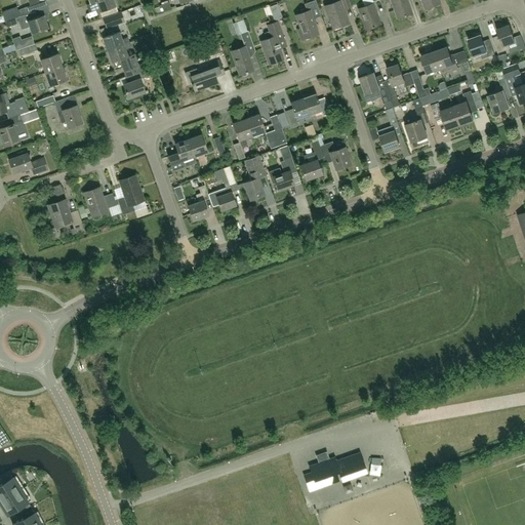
[(88,0),(90,4),(97,2),(101,12),(116,7),(113,0),(88,0)]
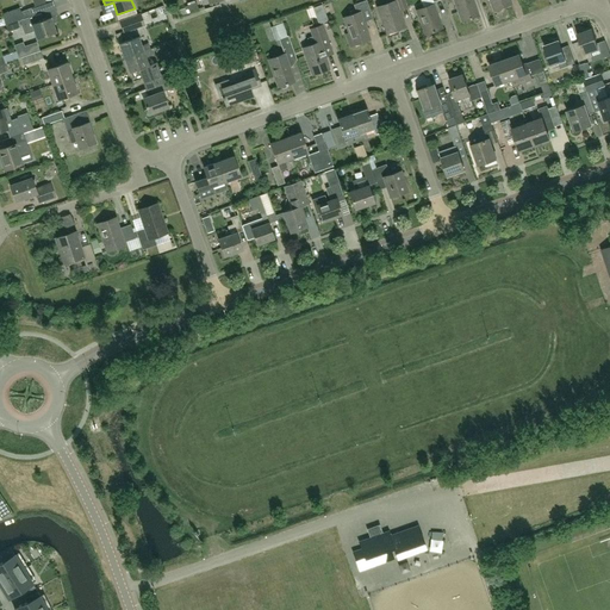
[(396,0),(397,1),(378,7),(387,35),(406,27),(400,11),(408,8),(405,0),(396,0)]
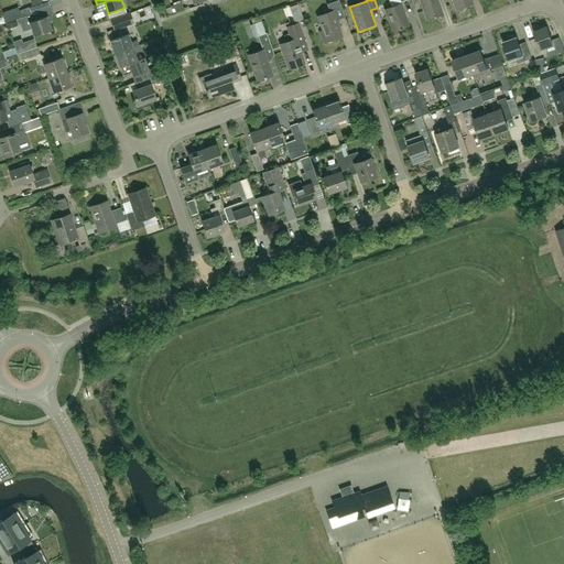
[(420,0),(427,20),(443,14),(437,0),(420,0)]
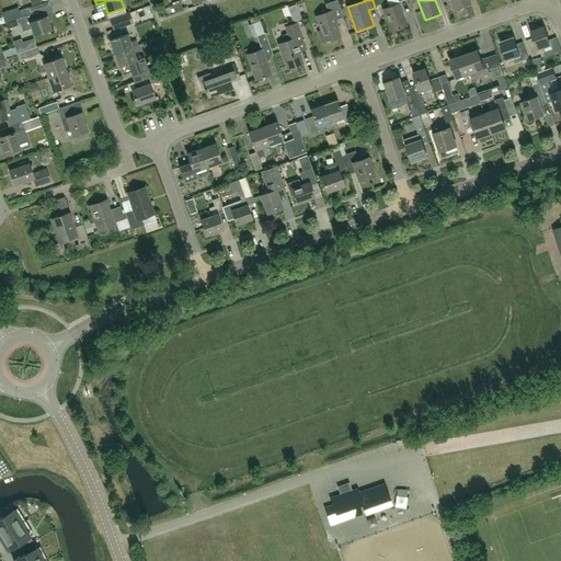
[(443,0),(445,2),(449,0),(450,0),(455,10),(470,4),(469,0),(443,0)]
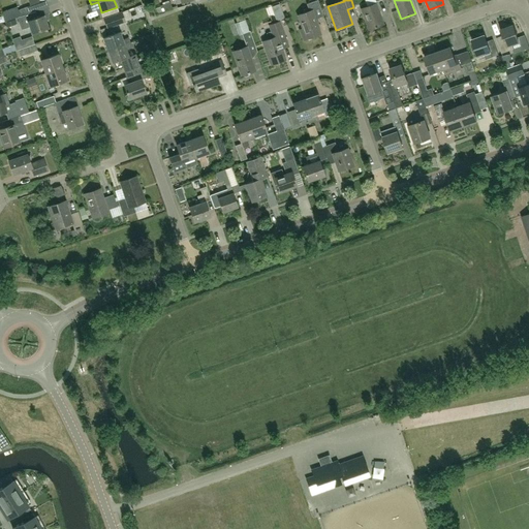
[(304,40),(307,39),(321,34),(316,19),(323,17),(318,1),(307,4),(310,11),(299,16),(303,29),(301,30),(304,40)]
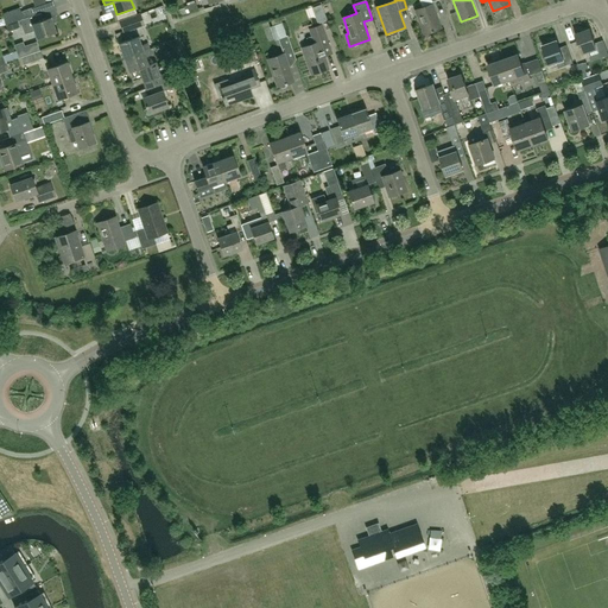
[(181,8),(183,14),(198,10),(195,2),(181,8)]
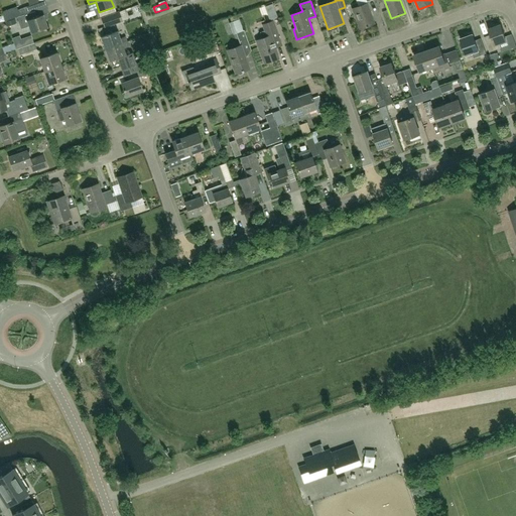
[(367,4),(353,9),(360,29),(374,24),(367,4)]
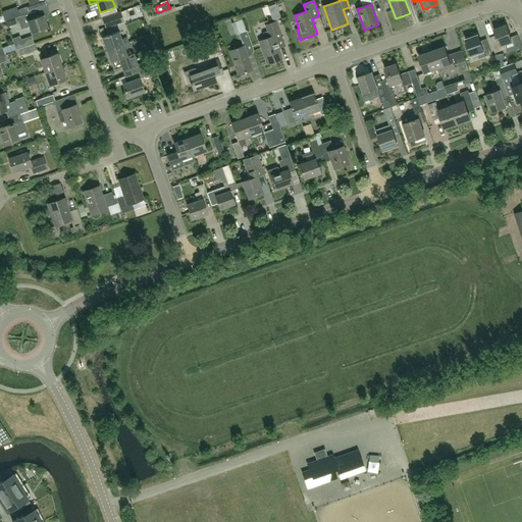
[(20,16),(35,11),(33,5),(18,10),(20,16)]
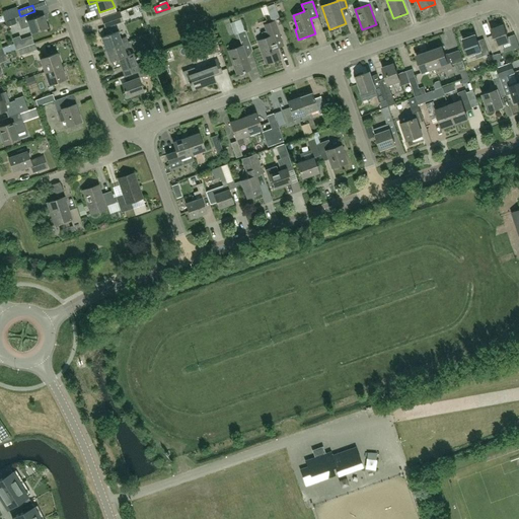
[(277,15),(274,7),(267,9),(270,18),(277,15)]
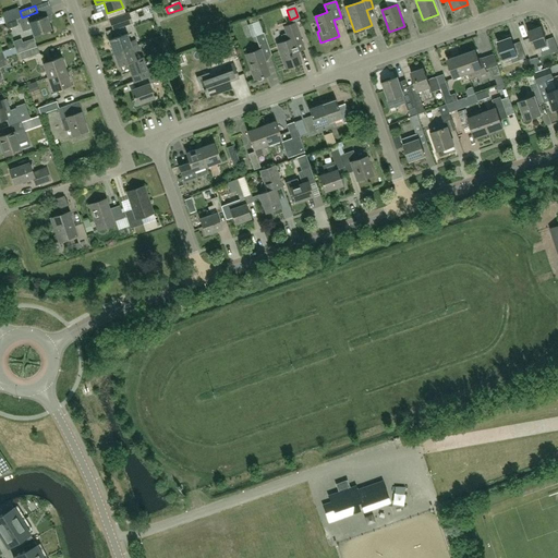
[(37,12),(22,17),(19,19),(23,32),(31,28),(34,36),(51,31),(47,16),(40,19),(37,12)]
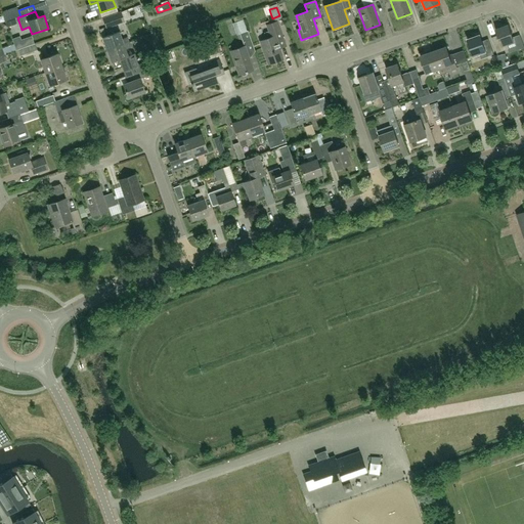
[(120,12),(102,18),(105,29),(124,23),(120,12)]
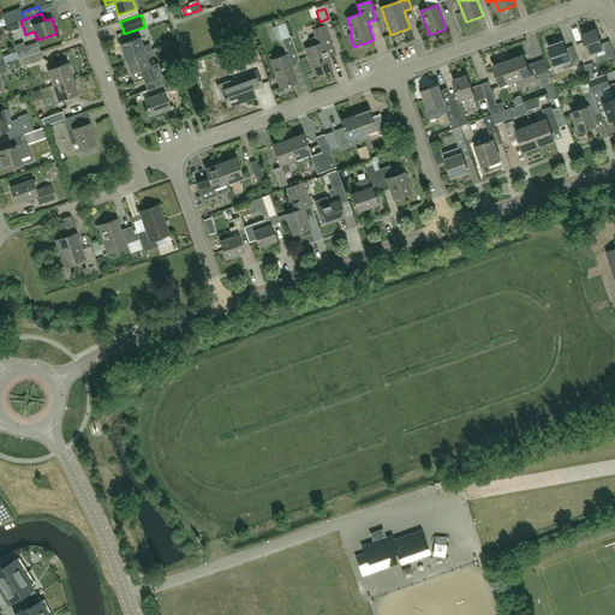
[(287,54),(270,60),(281,89),(298,82),(293,69),(291,63),(299,60),(291,36),(288,37),(285,24),(278,27),(282,40),(287,54)]
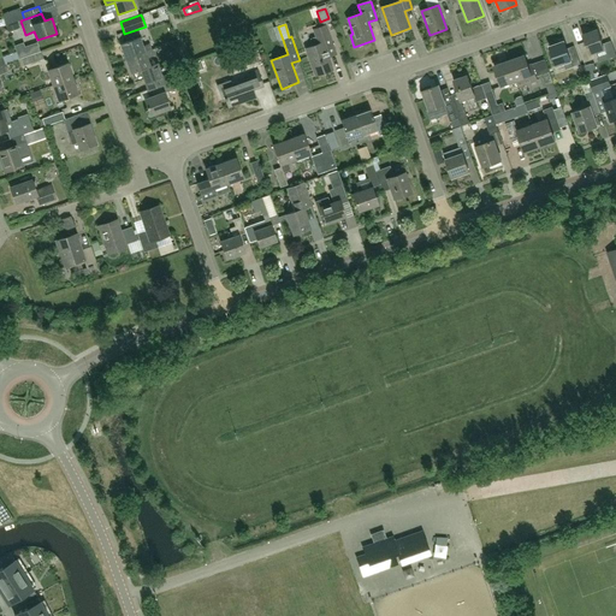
[(313,46),(306,48),(317,76),(333,70),(329,58),(327,53),(335,49),(326,25),(315,29),(318,35),(311,39),(313,46)]
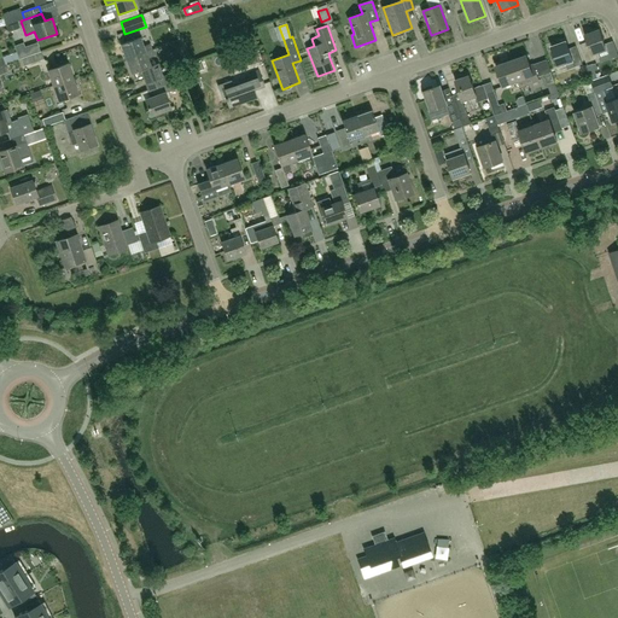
[(1,27),(0,28),(0,34),(6,39),(11,33),(10,31),(1,27)]
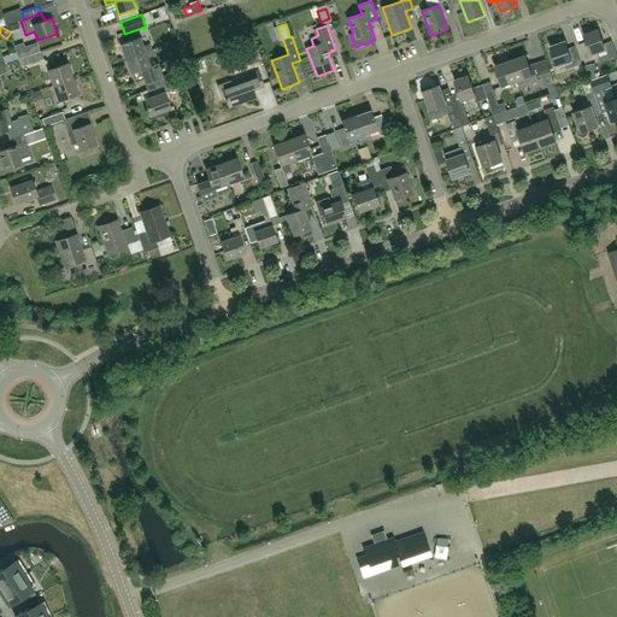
[(599,58),(597,53),(606,50),(599,30),(583,35),(587,42),(580,45),(586,63),(593,60),(599,58)]
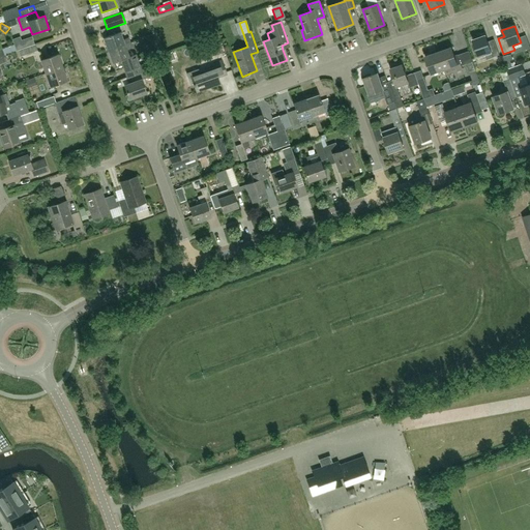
[(128,37),(123,39),(120,32),(104,38),(108,51),(130,42),(128,37)]
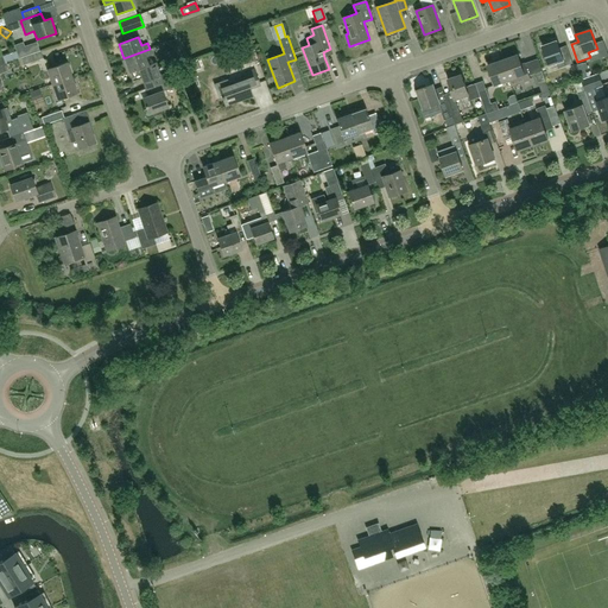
[(240,44),(242,51),(252,48),(249,40),(240,44)]
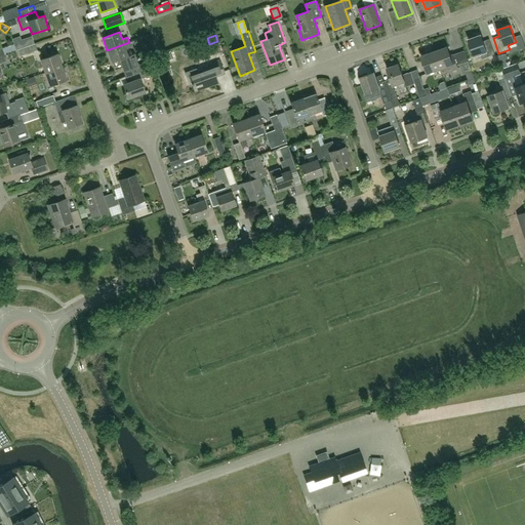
[(483,58),(489,56),(489,57),(495,55),(489,40),(484,42),(481,35),(469,40),(475,57),(481,54),(483,58)]
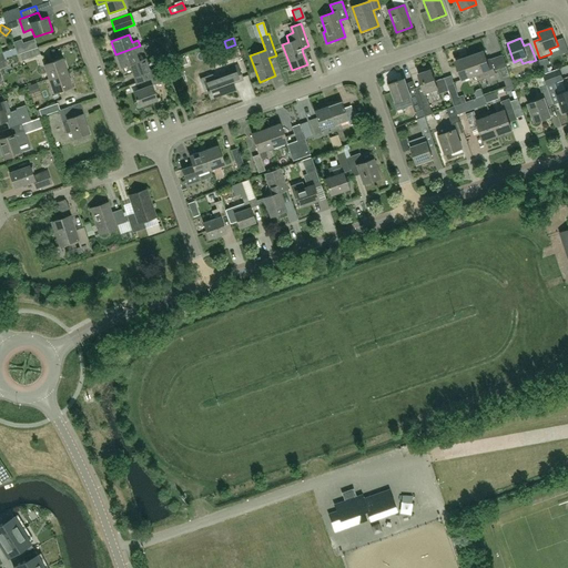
[(142,51),(140,46),(115,54),(121,69),(122,68),(124,75),(132,72),(137,83),(145,80),(153,78),(150,71),(145,59),(139,61),(137,53),(142,51)]
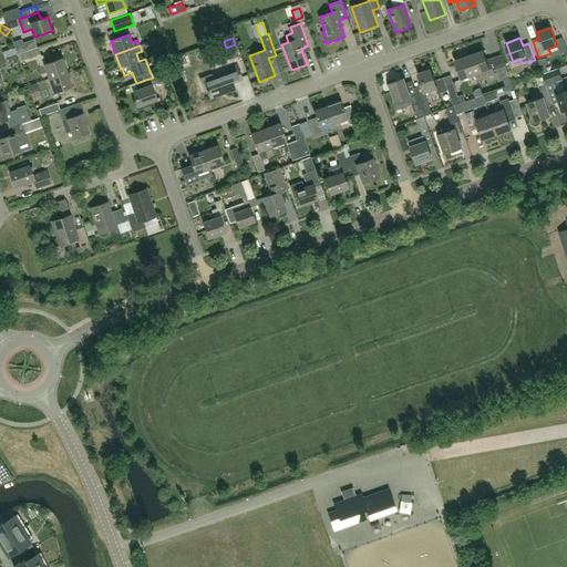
[(235,47),(217,53),(220,63),(239,57),(235,47)]
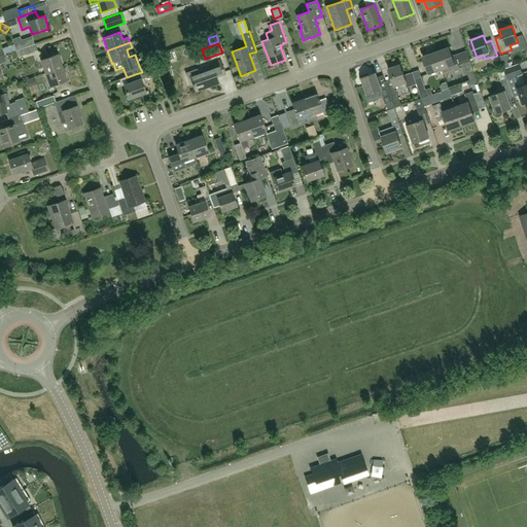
[(13,44),(2,48),(2,49),(0,49),(0,57),(4,56),(14,51),(16,51),(16,50),(13,44)]
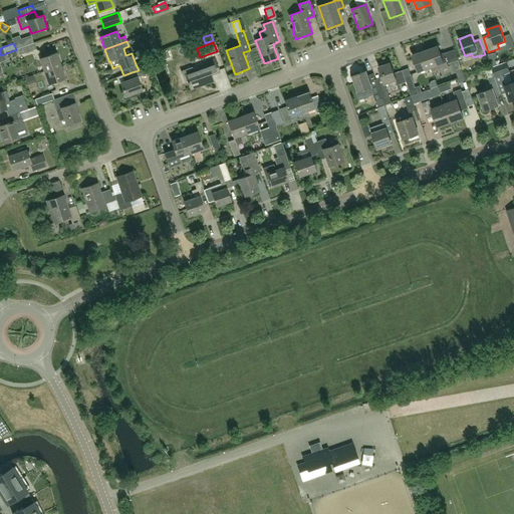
[(57,53),(41,58),(38,51),(35,49),(36,49),(34,43),(16,49),(16,50),(14,50),(17,56),(19,55),(32,50),(36,60),(35,60),(38,67),(42,65),(44,71),(61,65),(57,53)]
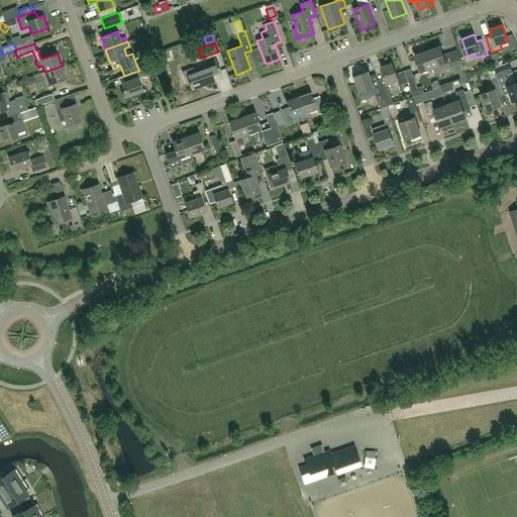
[(448,58),(445,59),(440,46),(415,56),(421,73),(434,68),(436,74),(452,68),(448,58)]
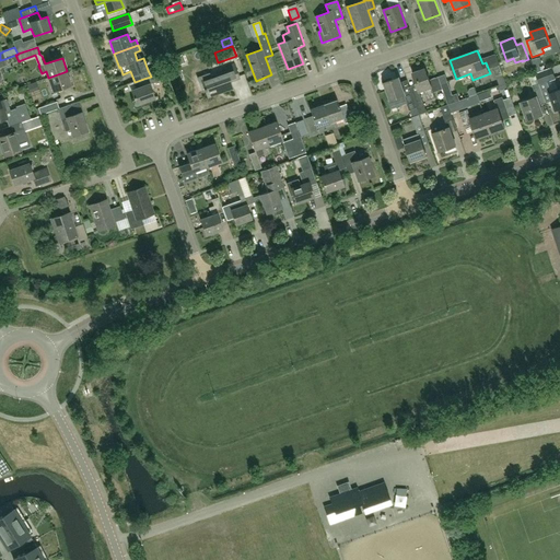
[(492,66),(497,80),(504,78),(499,62),(492,66)]
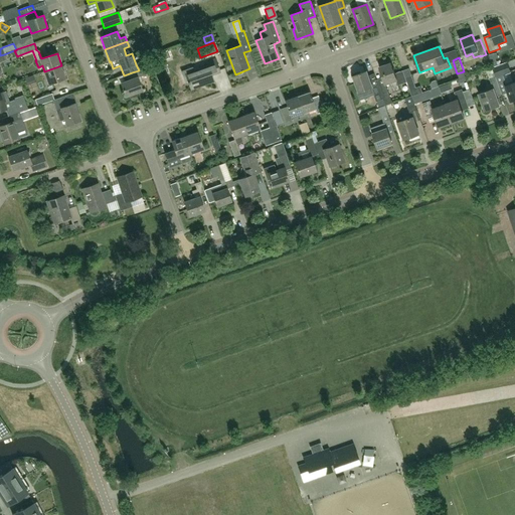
[(186,73),(191,90),(214,81),(212,75),(220,72),(215,59),(206,62),(208,65),(186,73)]
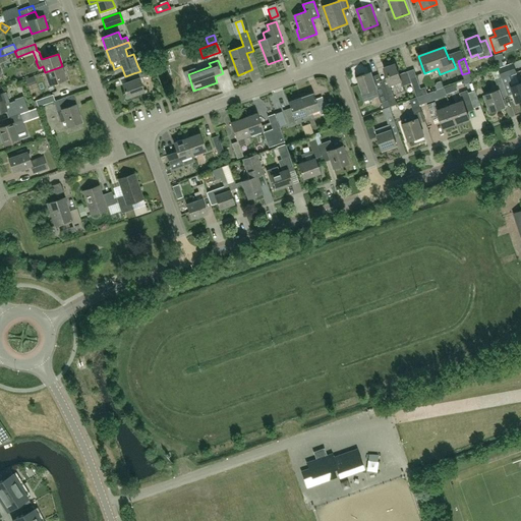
[(152,61),(149,62),(151,67),(153,73),(155,82),(158,80),(152,61)]
